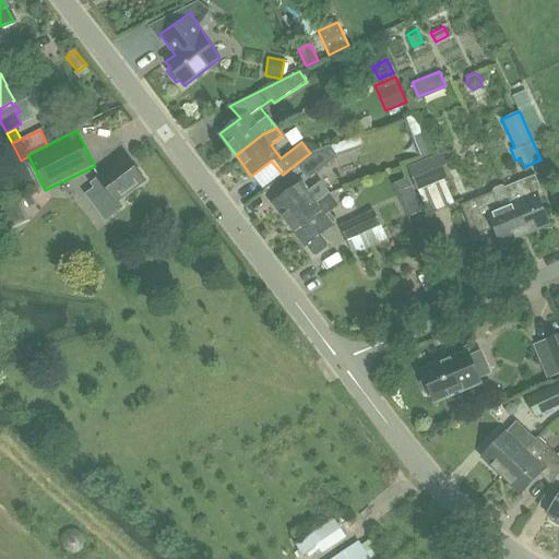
[(348,140),(353,152),(363,150),(358,137),(348,140)]
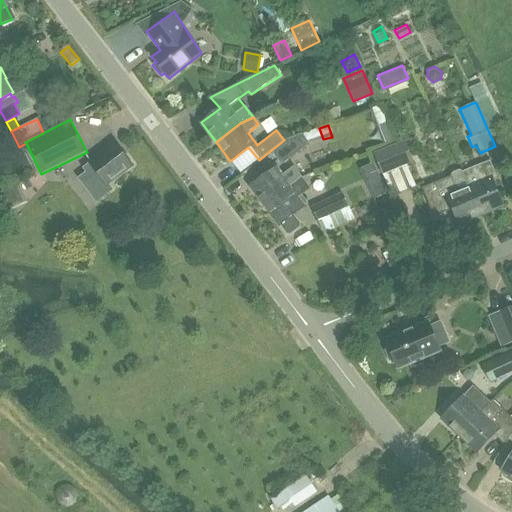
[(284,140),(270,151),(280,165),(309,143),(302,134),(284,140)]
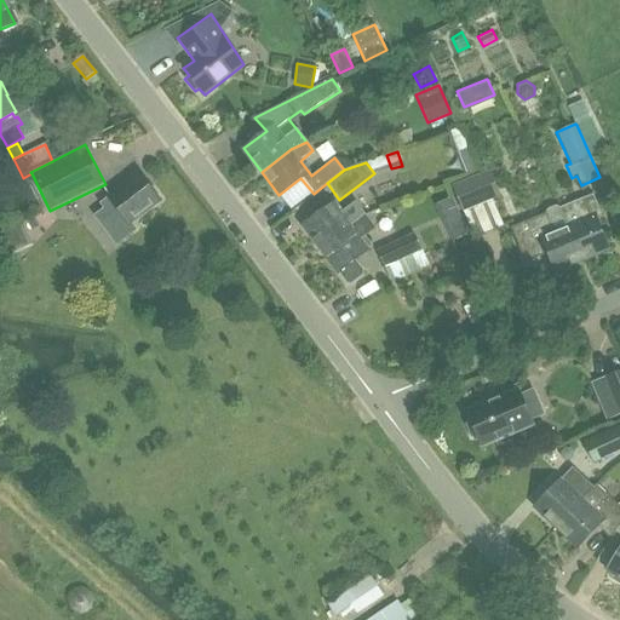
[(452,187),(474,239),(504,225),(493,199),(500,196),(489,170),(452,187)]
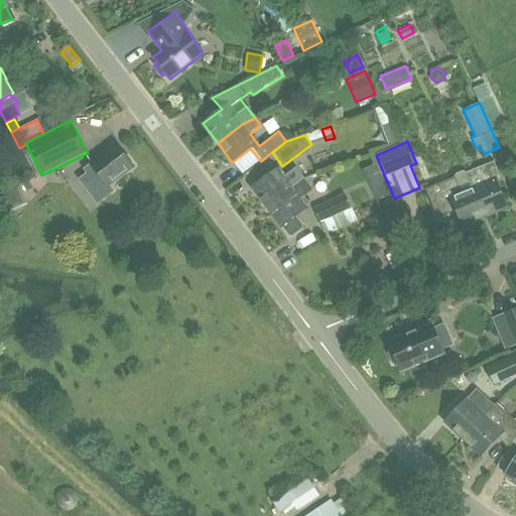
[(80,179),(97,203),(112,191),(107,184),(131,165),(129,162),(130,160),(126,154),(123,155),(116,145),(91,164),(84,169),(87,173),(80,179)]
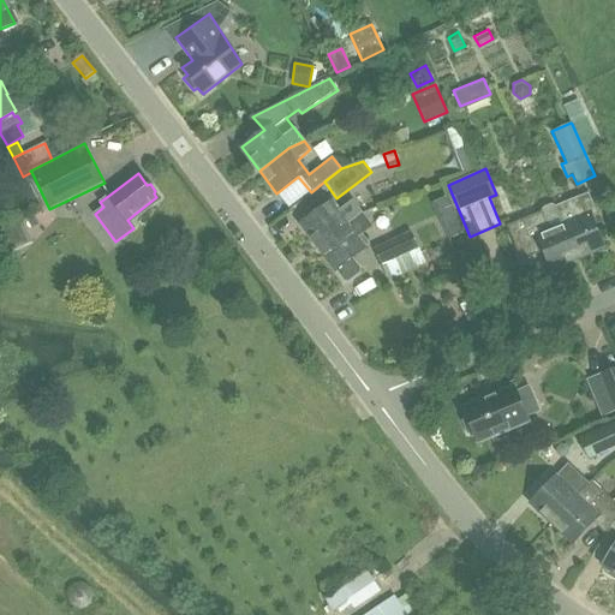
[(569,198),(555,204),(579,261),(605,249),(585,199),(591,197),(589,191),(569,198)]
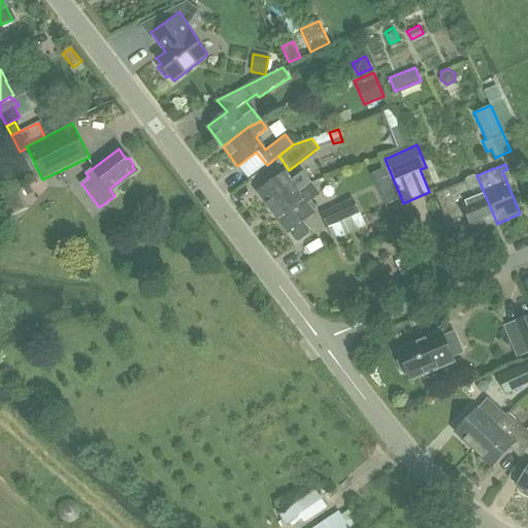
[(283,173),(258,192),(272,211),(307,186),(309,185),(300,171),(289,180),(287,177),(289,175),(286,171),(283,173)]
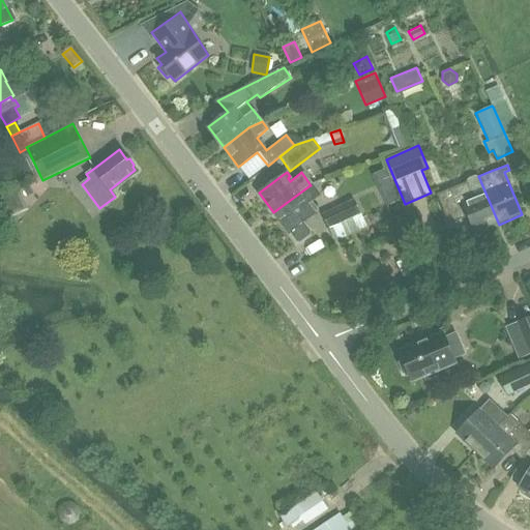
[(478,176),(451,187),(452,188),(437,195),(448,224),(468,216),(470,221),(475,234),(499,225),(478,176)]
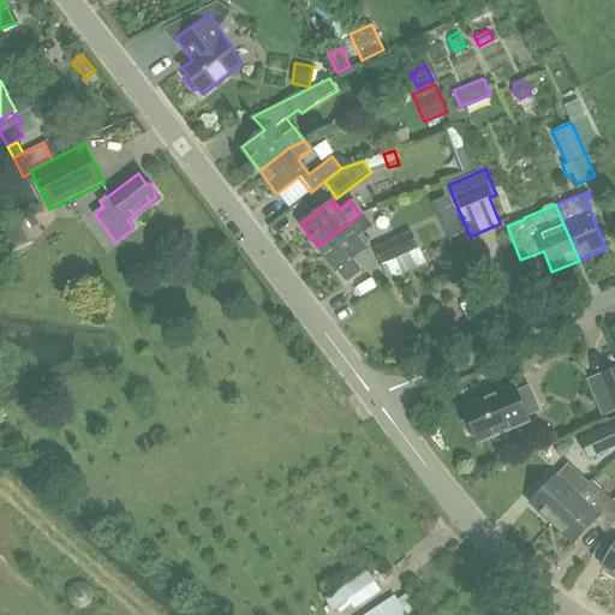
[(358,216),(317,246),(335,270),(336,269),(345,280),(348,280),(358,273),(359,269),(351,258),(364,248),(358,238),(374,227),(363,214),(360,215),(358,216)]
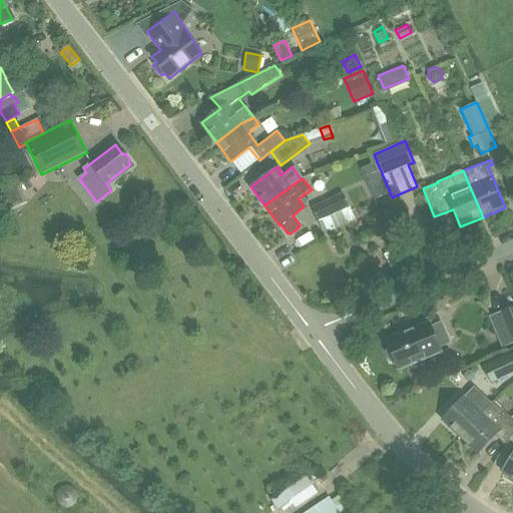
[(387,194),(384,188),(380,178),(366,185),(373,200),(387,194)]
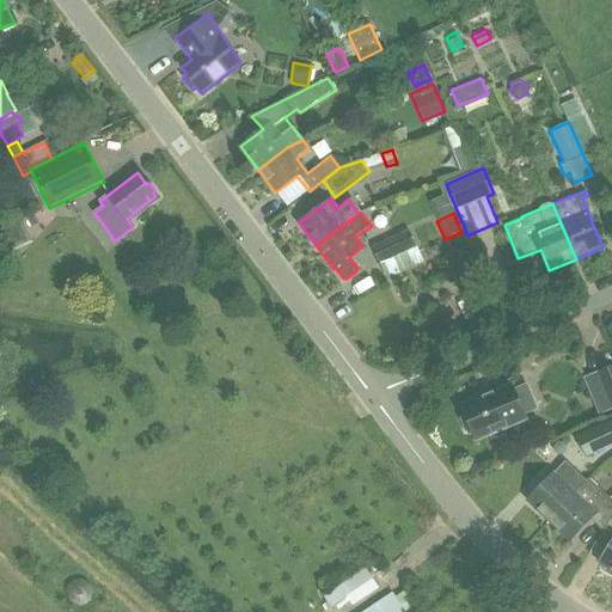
[(0,255),(32,240),(22,218),(0,227),(0,255)]
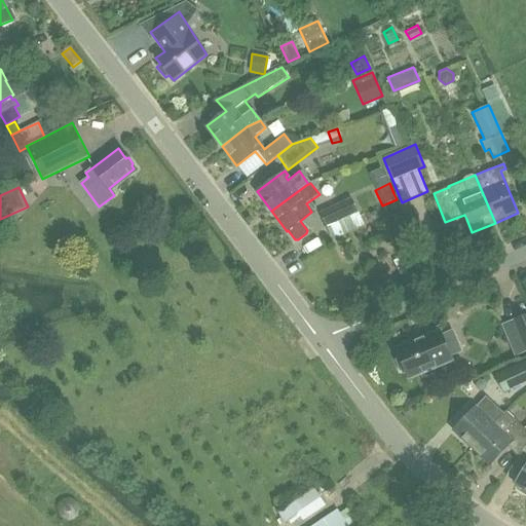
[(365,226),(352,197),(320,212),(332,240),(365,226)]
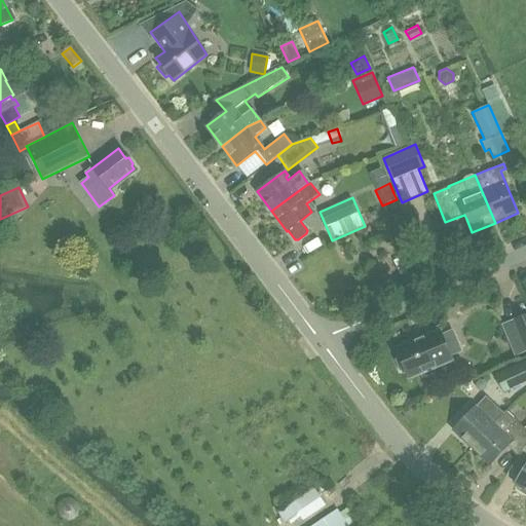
[(450,304),(444,307),(448,317),(454,314),(450,304)]
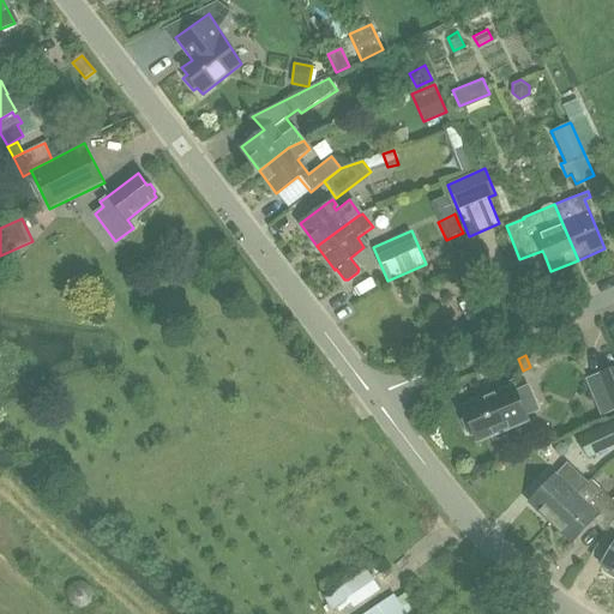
[(613,408),(613,366),(585,379),(600,414),(613,408)]
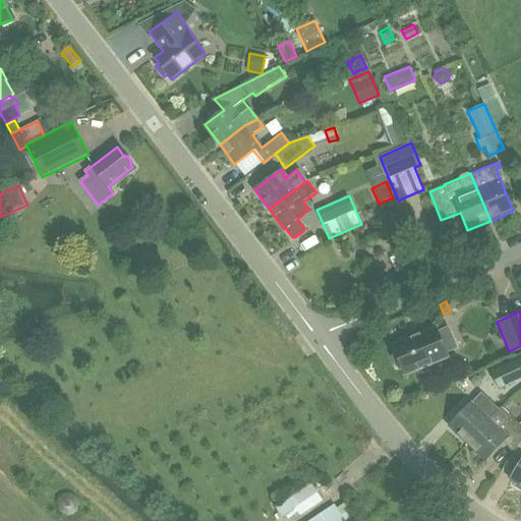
[(392,356),(397,367),(402,366),(405,374),(447,357),(435,328),(393,345),(396,353),(392,356)]
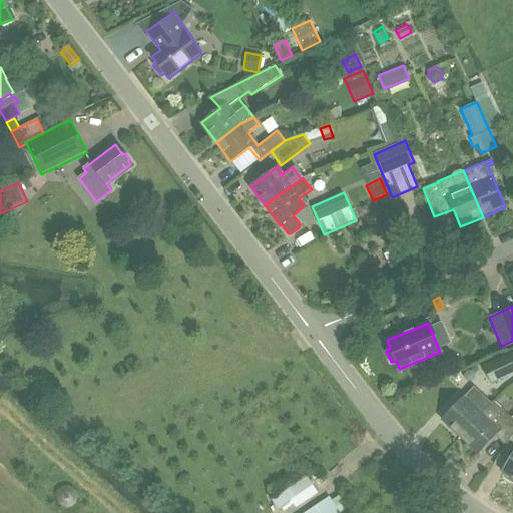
[(512,351),(482,366),(481,367),(489,384),(512,372),(512,351)]
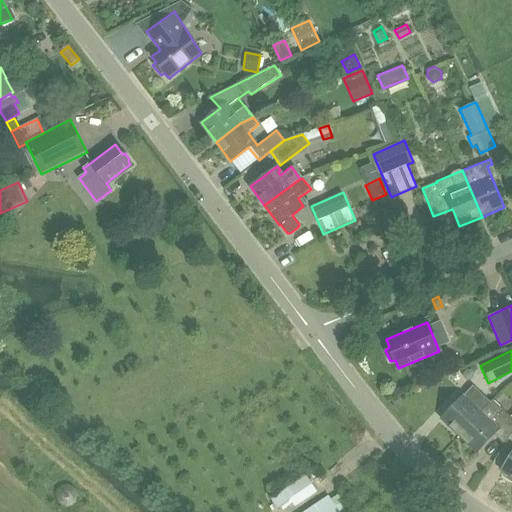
[(442,419),(459,435),(492,400),(491,400),(489,402),(472,387),(442,419)]
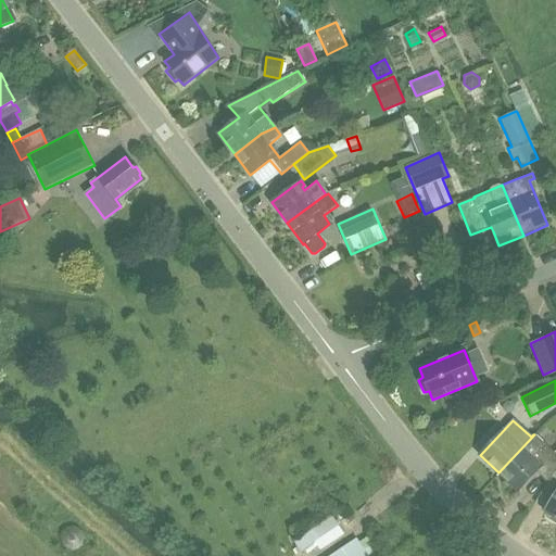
[(534,434),(498,472),(518,490),(534,471),(545,482),(555,470),(555,450),(554,453),(534,434)]
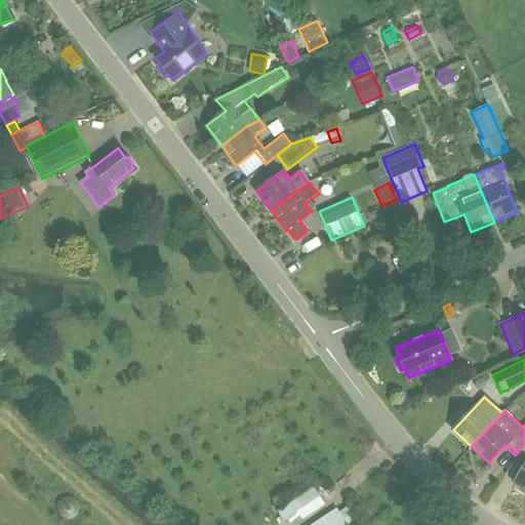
[(524,466),(515,483),(524,489),(524,466)]
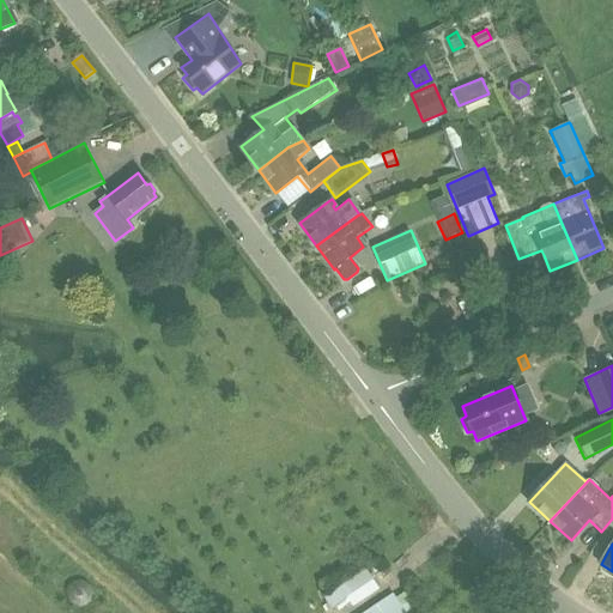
[(405,612),(393,594),(362,612),(405,612)]
